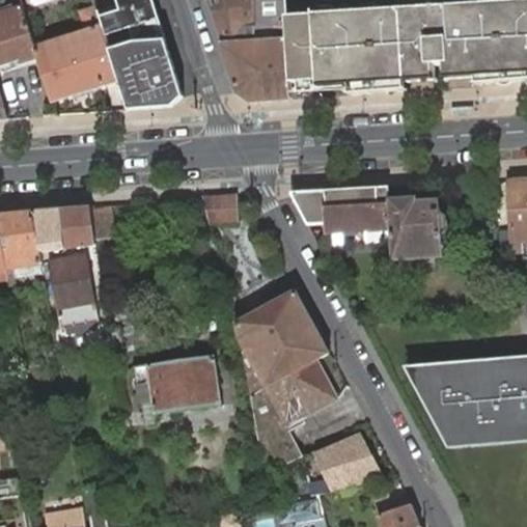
[(91,0),(92,4),(99,26),(104,40),(122,34),(131,59),(112,65),(116,78),(122,96),(192,92),(167,14),(162,0),(91,0)]
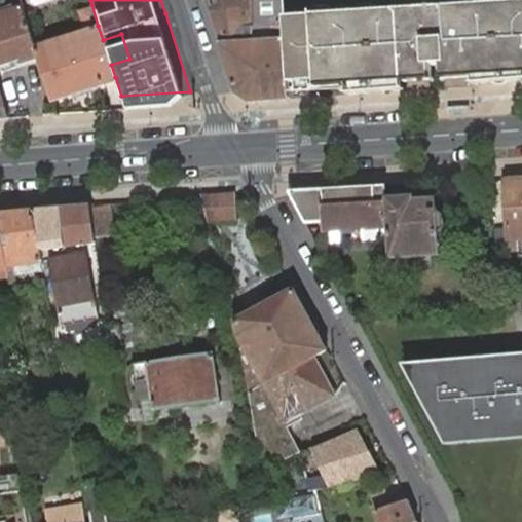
[(231,89),(246,99),(287,96),(286,86),(283,38),(282,14),(280,0),(202,0),(217,41),(231,89)]
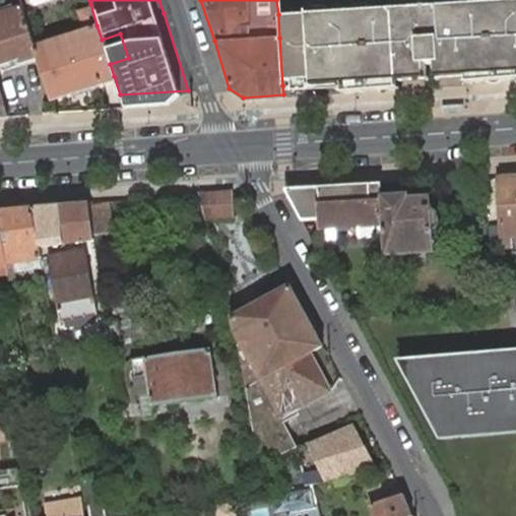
[(276,0),(278,14),(302,12),(301,0),(276,0)]
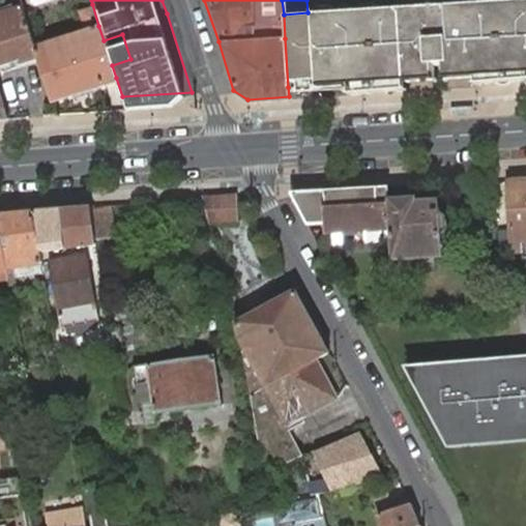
[(499,0),(472,2),(470,0),(398,0),(398,2),(393,7),(334,11),(327,11),(313,12),(308,12),(284,15),(285,38),(288,87),(317,85),(330,84),(340,83),(345,83),(345,88),(405,84),(404,67),(468,63),(469,81),(525,76),(525,0),(499,0)]
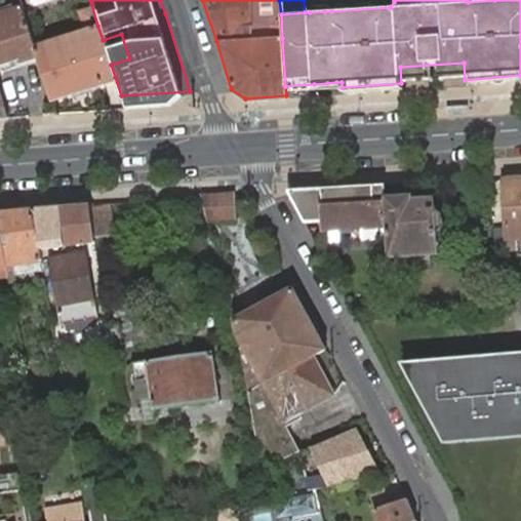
[(0,62),(8,58),(13,57),(15,63),(36,56),(33,45),(19,5),(10,8),(9,4),(0,7),(0,62)]
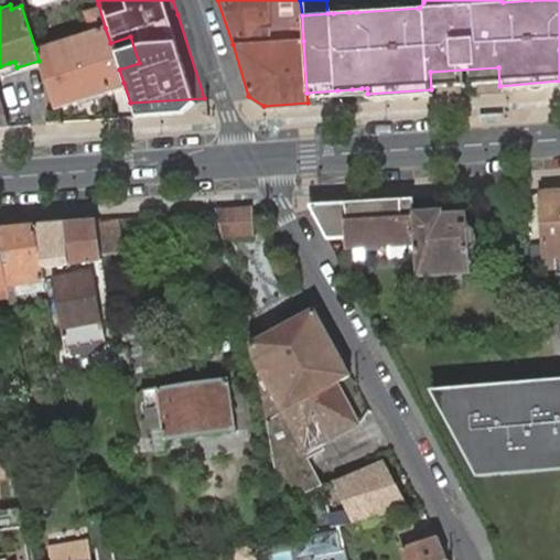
[(35,49),(39,61),(52,105),(124,83),(119,70),(110,43),(105,28),(98,4),(84,10),(90,31),(35,49)]
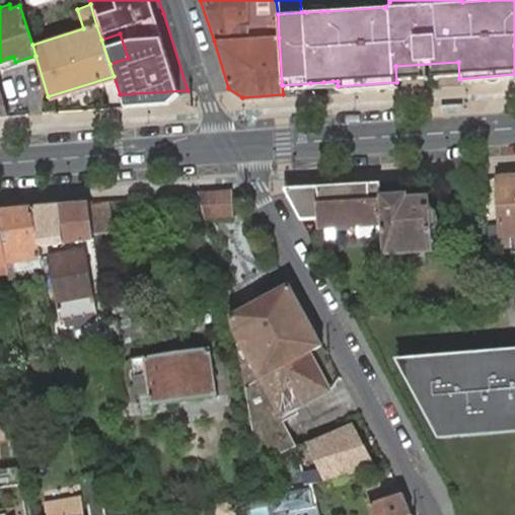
[(395,66),(396,82),(459,79),(458,62),(395,66)]
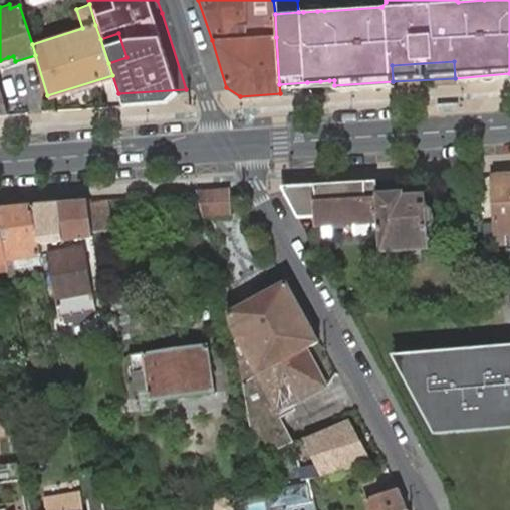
[(501,230),(509,229),(509,168),(490,170),(495,241),(502,241),(501,230)]
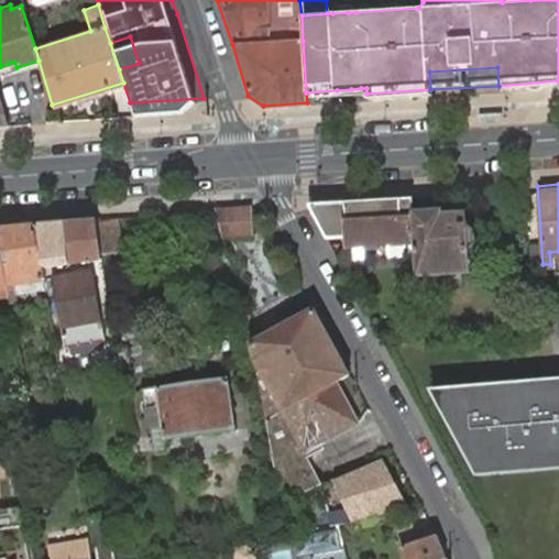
[(306,203),(324,236),(344,233),(344,243),(413,240),(410,209),(410,194),(342,198),(306,200),(306,203)]
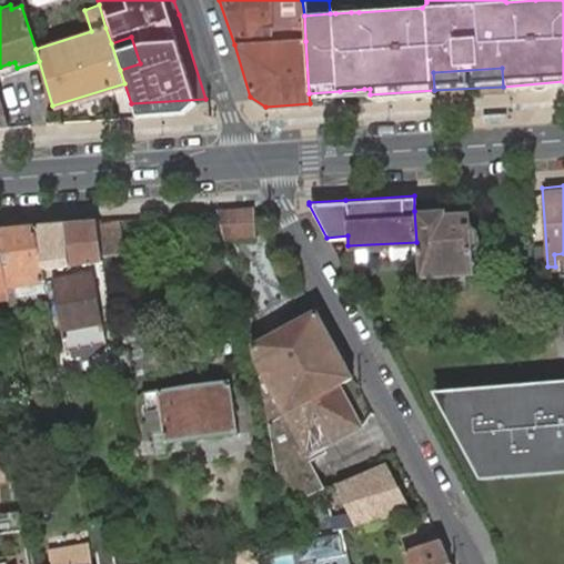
[(250,207),(215,210),(221,234),(252,231),(250,207)]
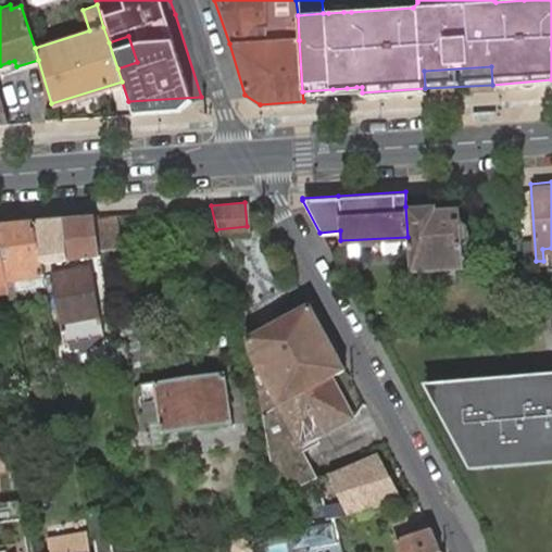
[(408,237),(409,270),(439,268),(451,267),(459,267),(458,245),(463,238),(462,223),(456,218),(434,220),(433,210),(433,205),(405,207),(408,237)]
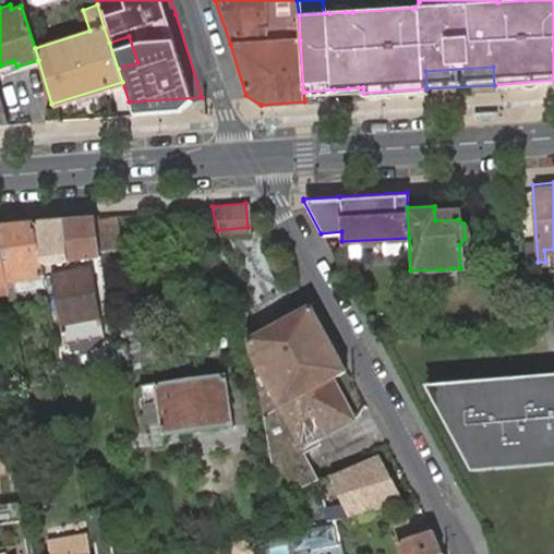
[(457,209),(434,211),(435,220),(458,219),(457,209)]
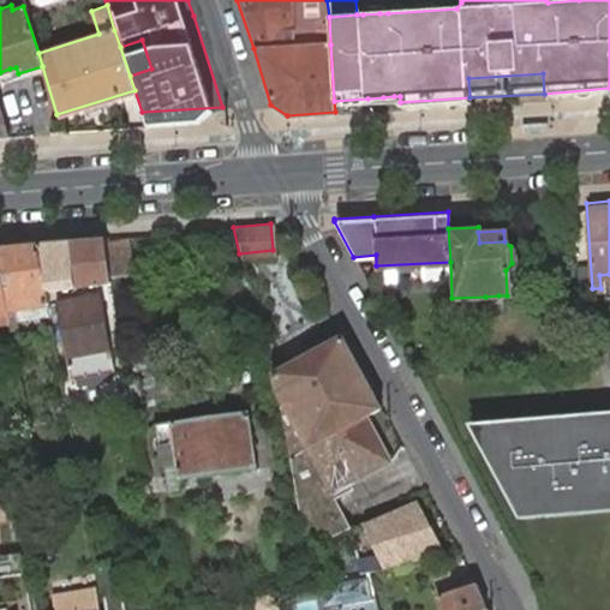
[(101,235),(65,239),(72,285),(107,280),(101,235)]
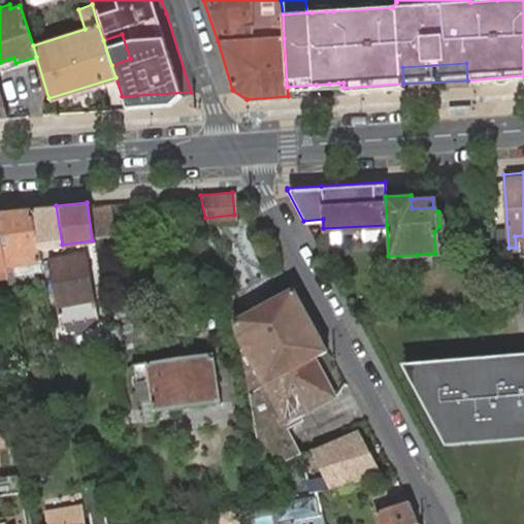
[(107,204),(90,206),(93,231),(110,229),(107,204)]
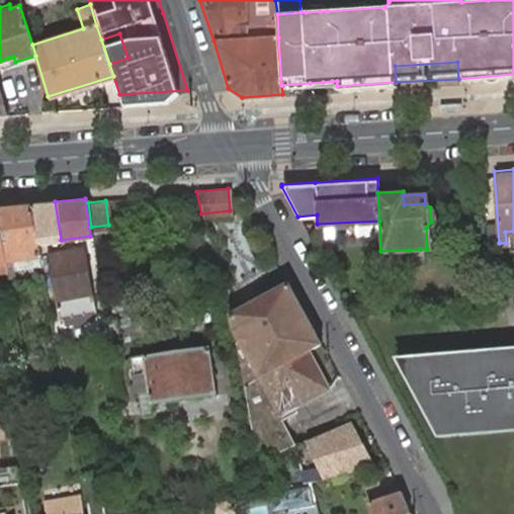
[(55,201),(30,203),(36,243),(61,240),(55,201)]
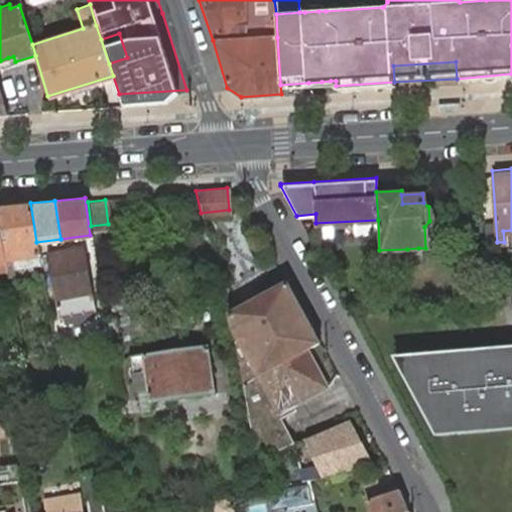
[(30,203),(0,206),(0,229),(5,257),(5,258),(6,267),(12,266),(11,257),(38,253),(36,242),(30,203)]
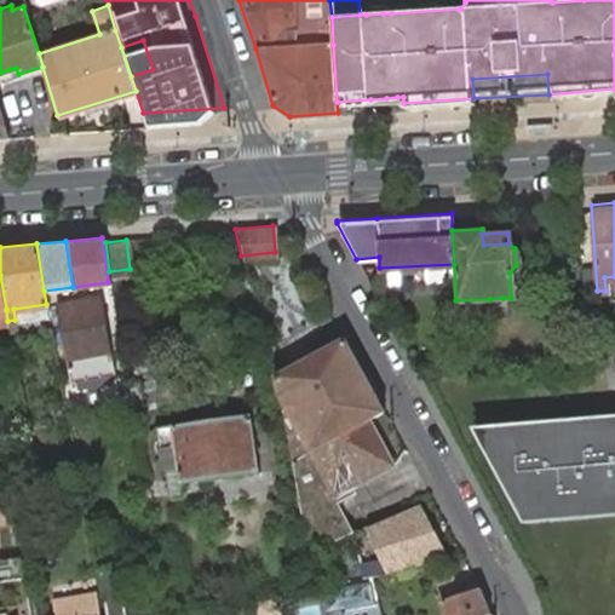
[(64,356),(81,354),(84,354),(95,351),(101,350),(102,355),(103,357),(109,357),(108,349),(98,297),(72,303),(56,305),(64,356)]
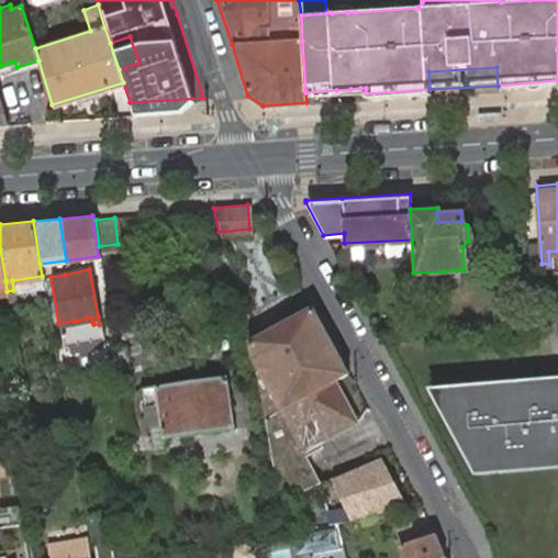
[(12,280),(13,290),(23,288),(33,287),(44,286),(42,276),(12,280)]
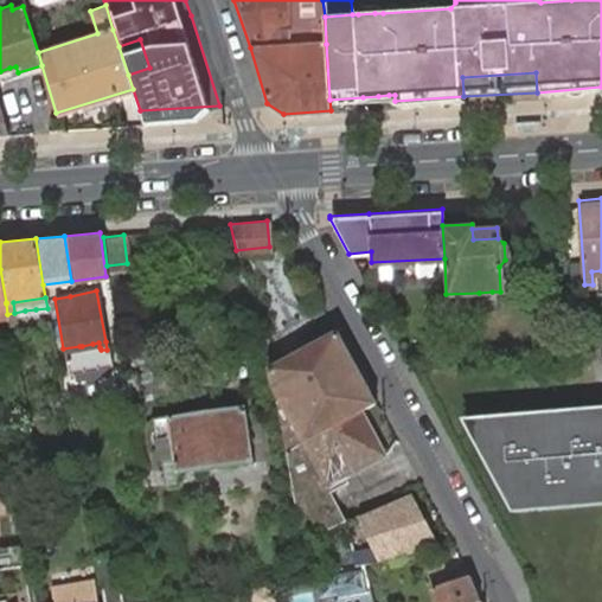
[(373,398),(334,328),(266,365),(270,384),(276,396),(279,401),(300,390),(302,396),(309,392),(314,401),(287,416),(300,439),(358,408),(373,398)]
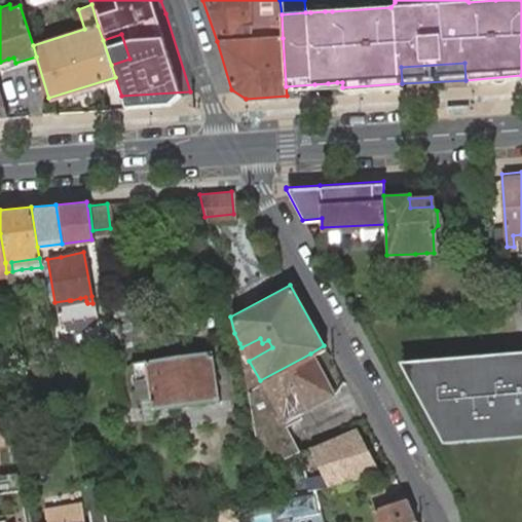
[(248,387),(260,380),(249,361),(272,347),(268,340),(262,343),(260,338),(241,347),(239,343),(236,345),(246,389),(248,387)]
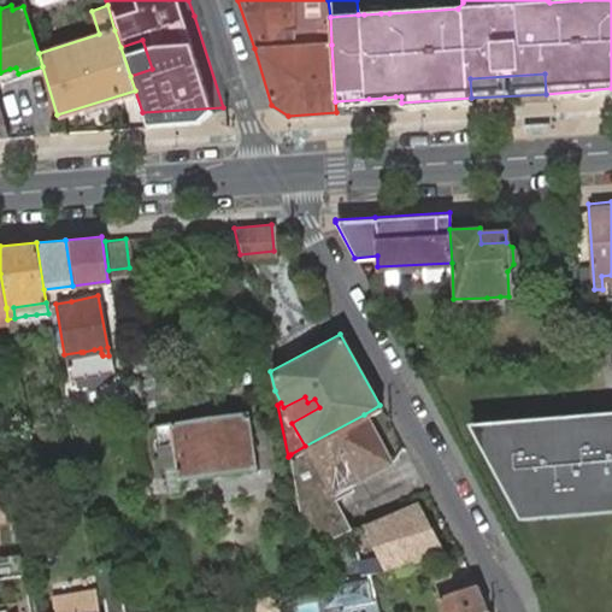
[(175,460),(178,478),(254,466),(246,410),(169,422),(154,424),(160,463),(164,463),(175,460)]
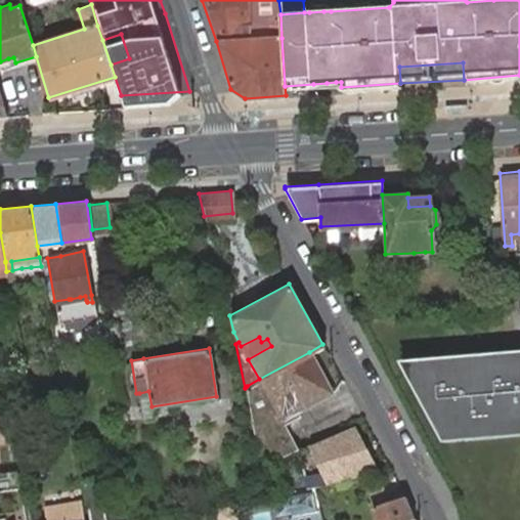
[(519,350),(400,360),(440,436),(517,429),(516,414),(519,413),(519,350)]
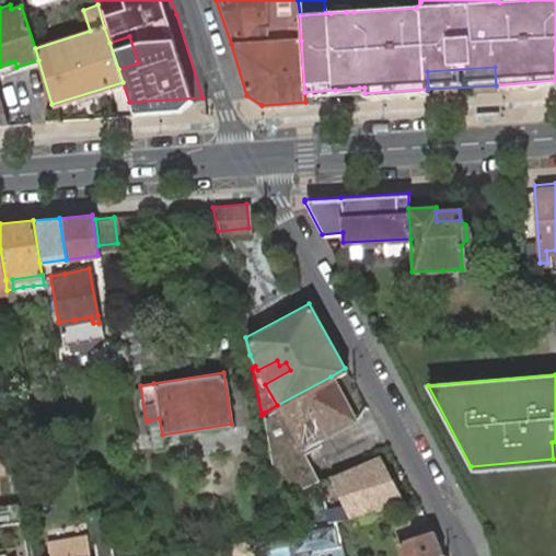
[(352,417),(331,377),(277,405),(264,413),(277,486),(279,496),(316,477),(309,462),(303,452),(320,442),(316,437),(325,432),(327,431),(352,417)]
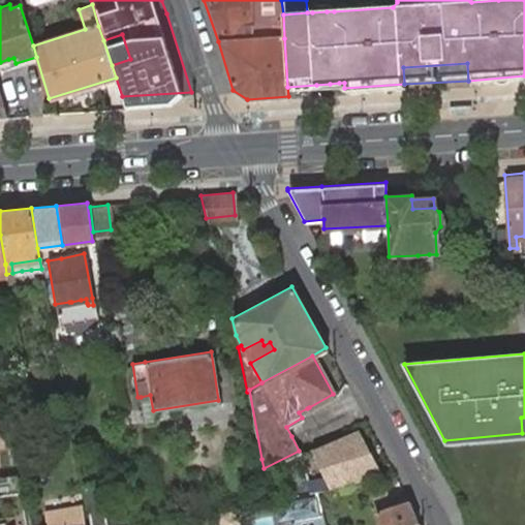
[(142,411),(153,410),(150,395),(141,397),(142,411)]
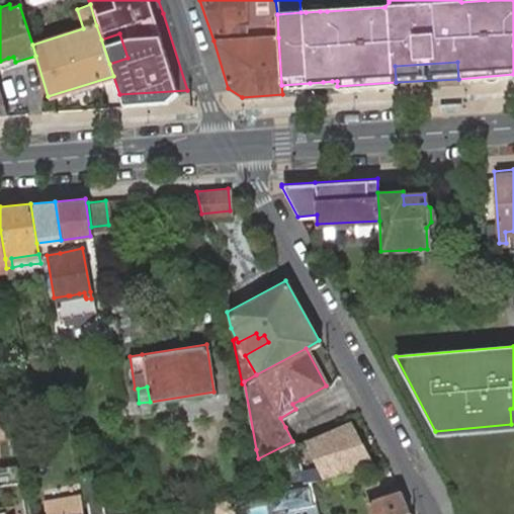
[(55,389),(30,391),(31,399),(56,396),(55,389)]
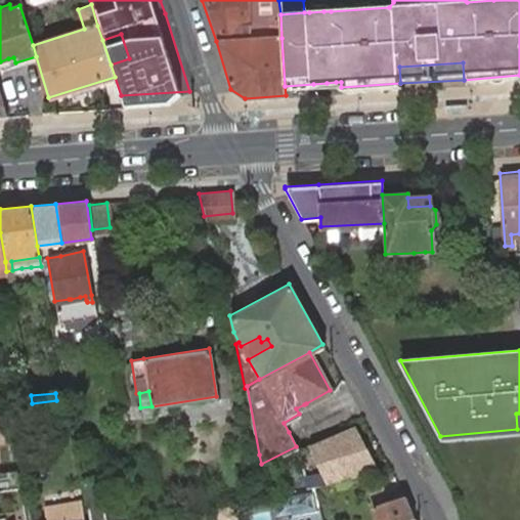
[(15,422),(28,421),(26,407),(13,409),(15,422)]
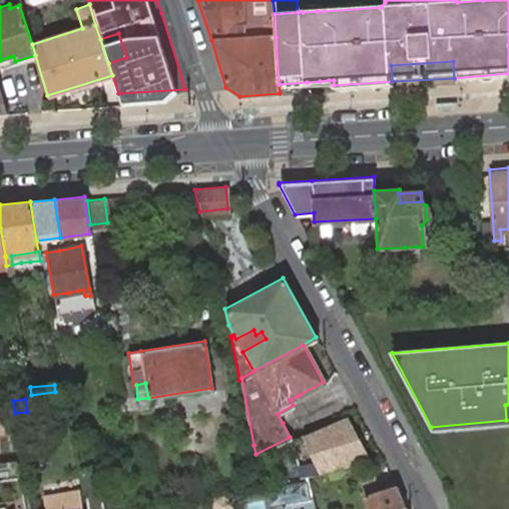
[(367,459),(345,418),(324,427),(305,435),(317,462),(309,466),(310,467),(283,472),(285,478),(289,478),(300,476),(321,472),(320,471),(367,459)]
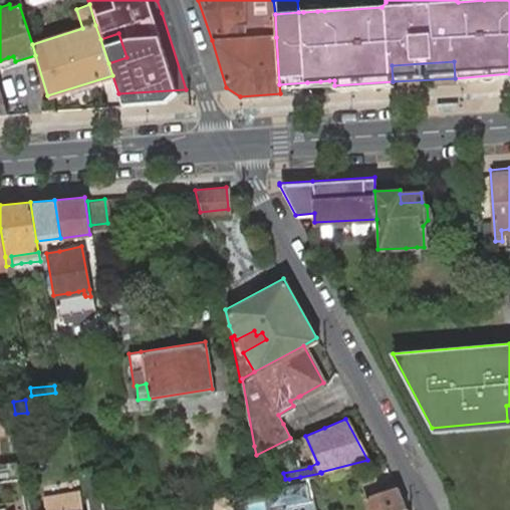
[(5,432),(8,448),(16,447),(13,430),(5,432)]
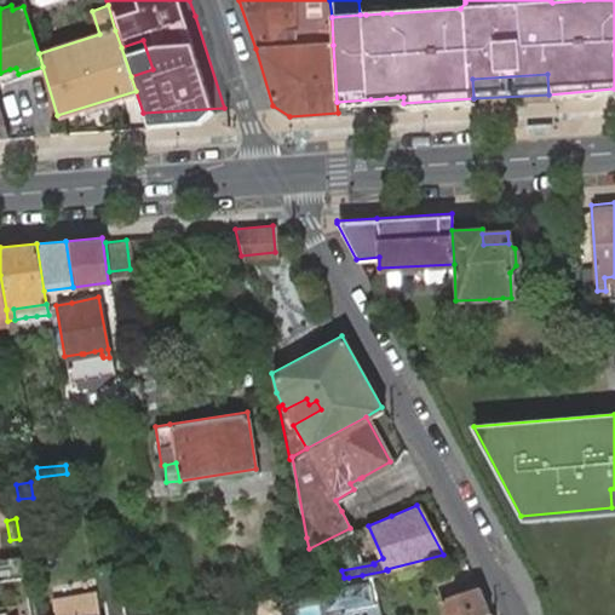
[(446,561),(429,564),(432,579),(449,575),(446,561)]
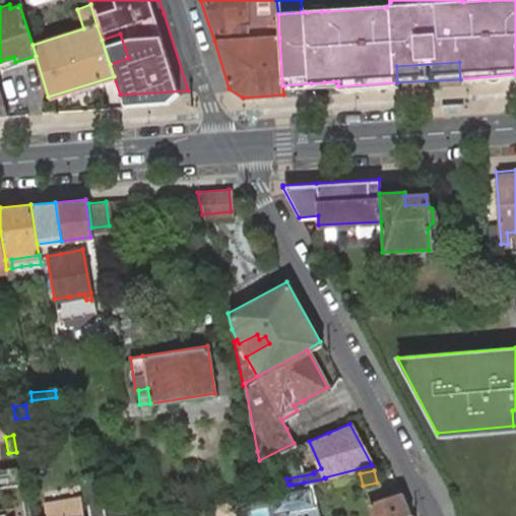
[(104,515),(97,471),(79,474),(86,511),(87,515),(104,515)]
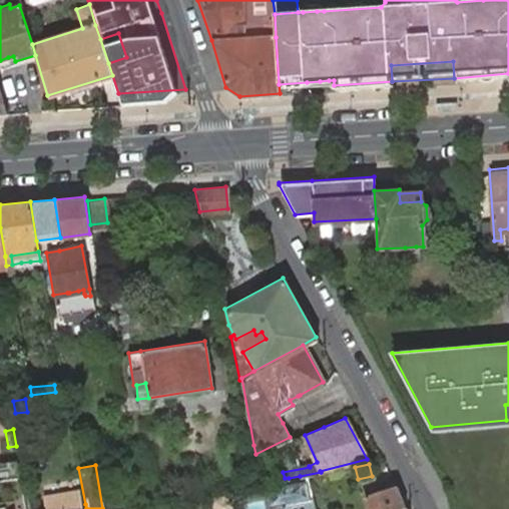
[(264,486),(268,499),(295,492),(292,479),(264,486)]
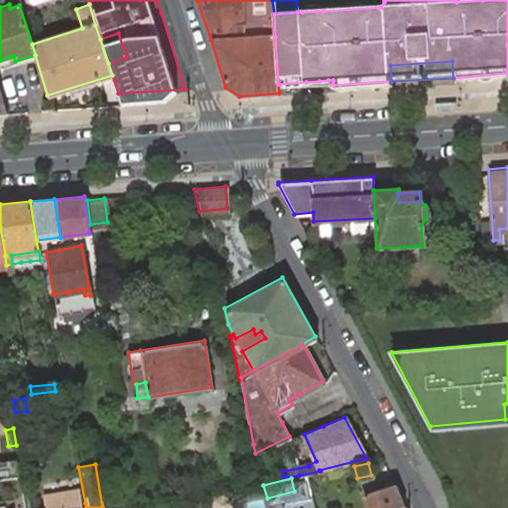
[(393,507),(403,505),(394,483),(362,494),(366,507),(393,507)]
